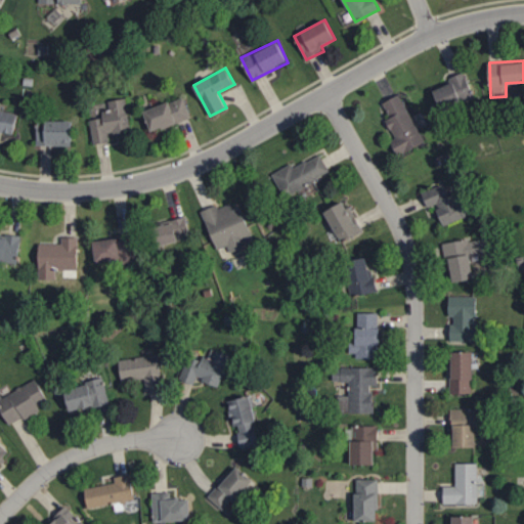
[(451,82),(434,90),(442,110),(475,96),(465,72),(450,78),(451,82)]
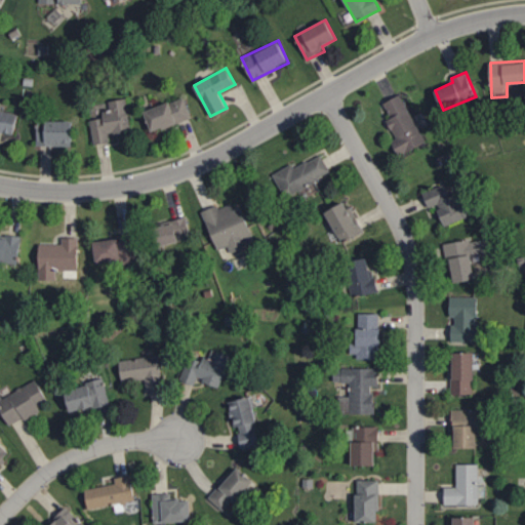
[(427,140),(400,93),(384,103),(392,117),(387,120),(397,137),(391,140),(399,156),(427,140)]
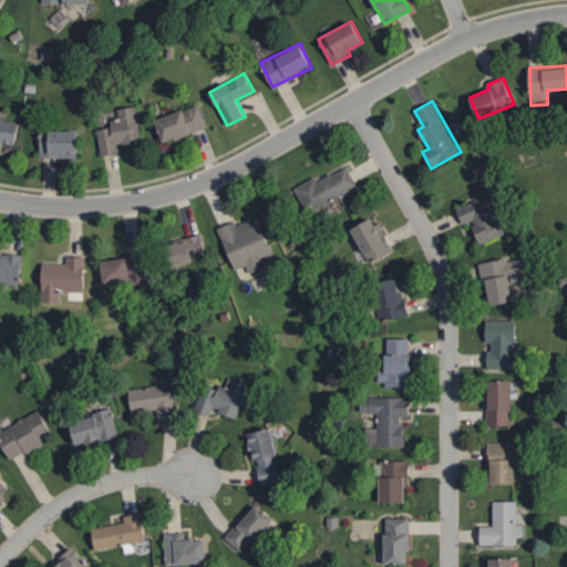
[(206,126),(198,104),(156,120),(164,143),(206,126)]
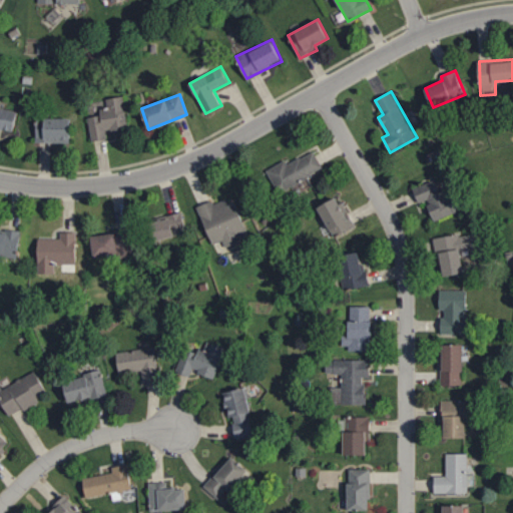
[(87,116),(92,141),(107,138),(106,131),(128,127),(122,95),(106,98),(107,107),(100,108),(100,114),(87,116)]
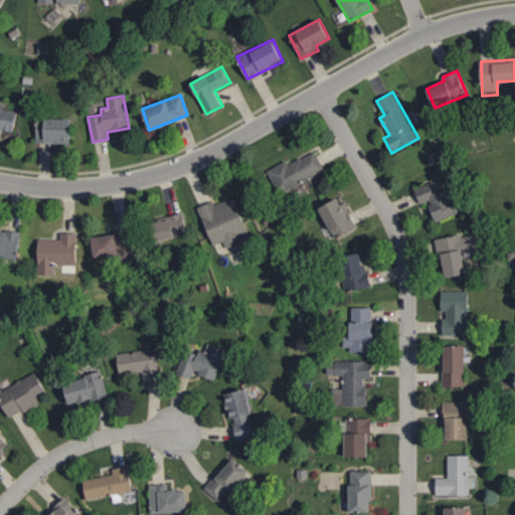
[(18,111),(0,107),(0,129),(14,132),(18,111)]
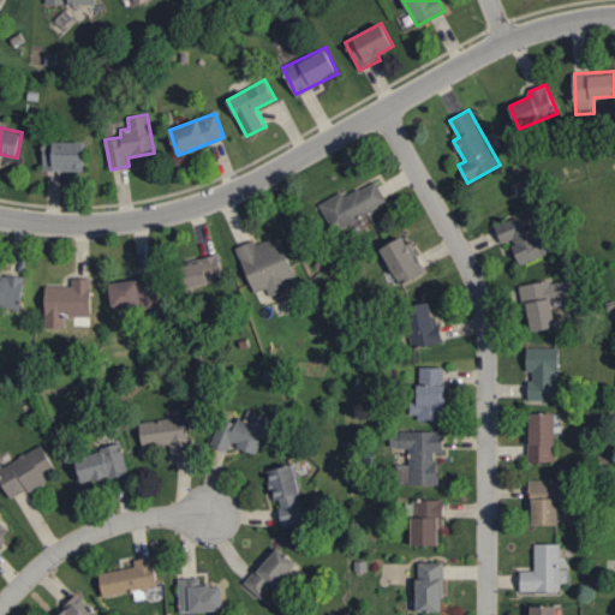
[(85,142),(54,141),(53,171),(84,172),(85,142)]
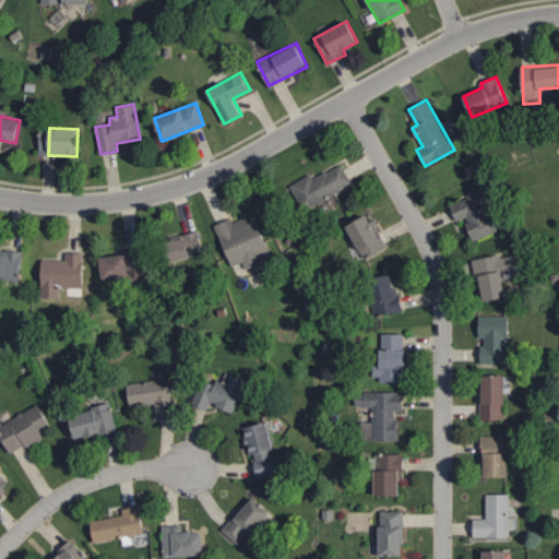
[(290,186),(304,210),(353,183),(342,164),(313,179),(311,174),(290,186)]
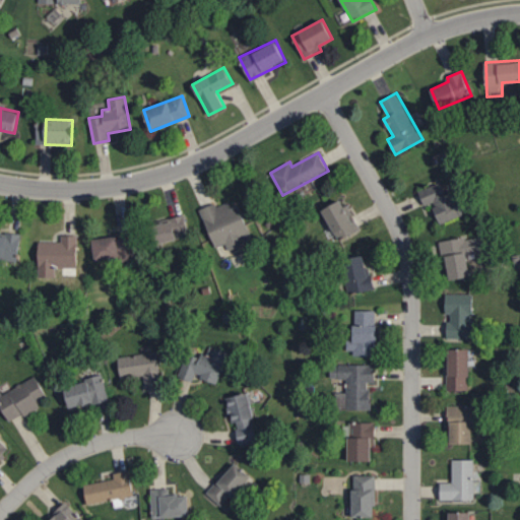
[(440,223),(467,213),(457,190),(447,194),(442,181),(418,191),(425,205),(432,203),(440,223)]
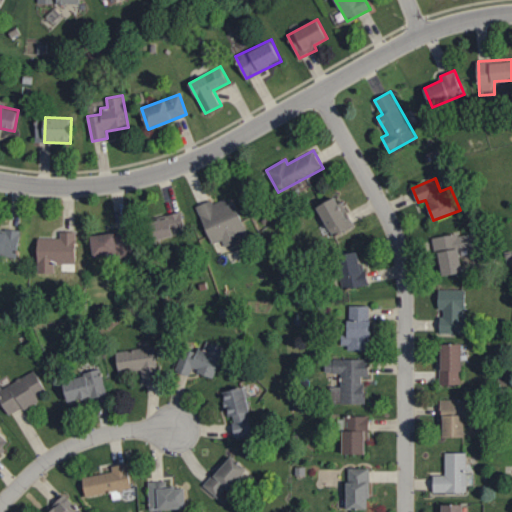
[(212,244),(223,240),(225,246),(249,237),(234,197),(214,205),(213,200),(197,206),(212,244)]
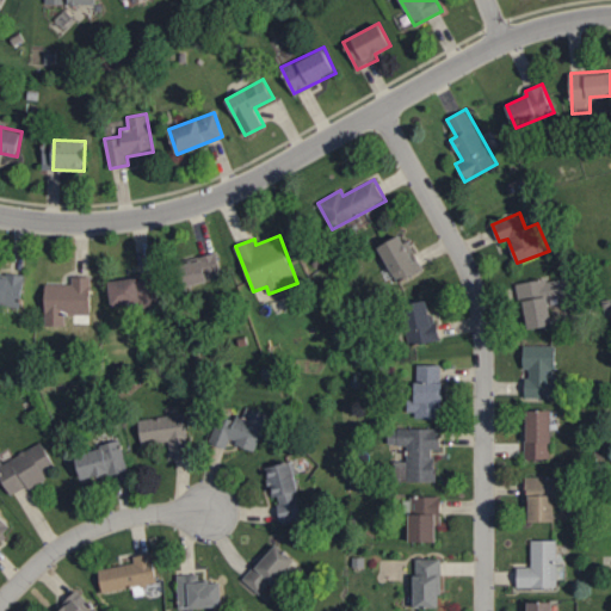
[(405,242),(401,235),(380,245),(395,282),(424,270),(411,240),(405,242)]
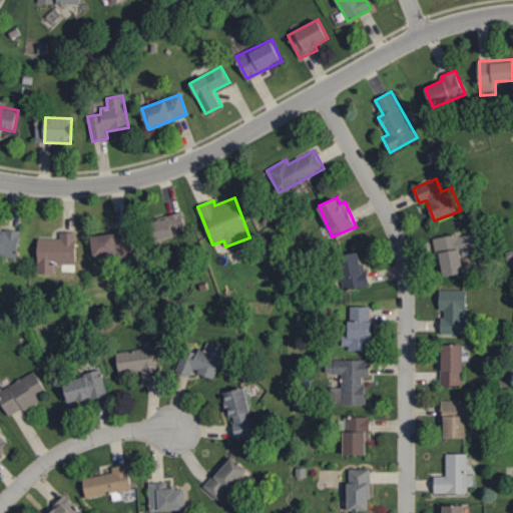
[(155,239),(187,231),(182,211),(150,219),(155,239)]
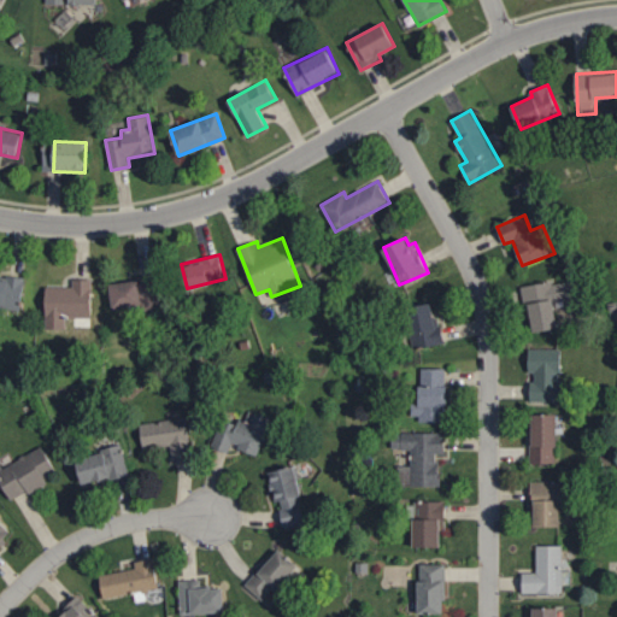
[(110,281),(113,310),(164,303),(159,274),(110,281)]
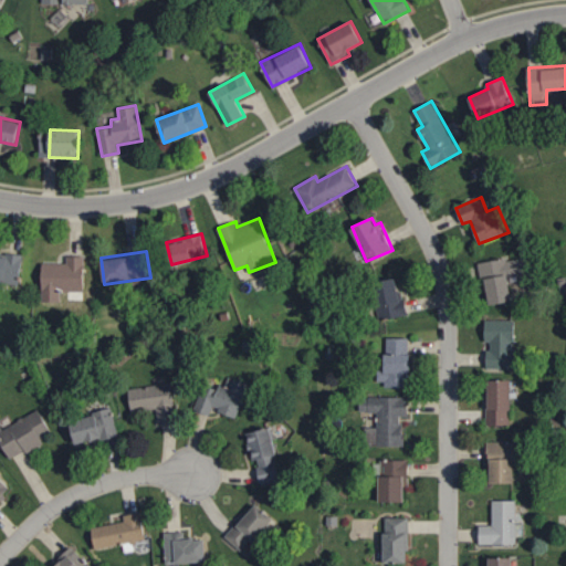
[(0,281),(21,283),(22,254),(0,253),(0,281)]
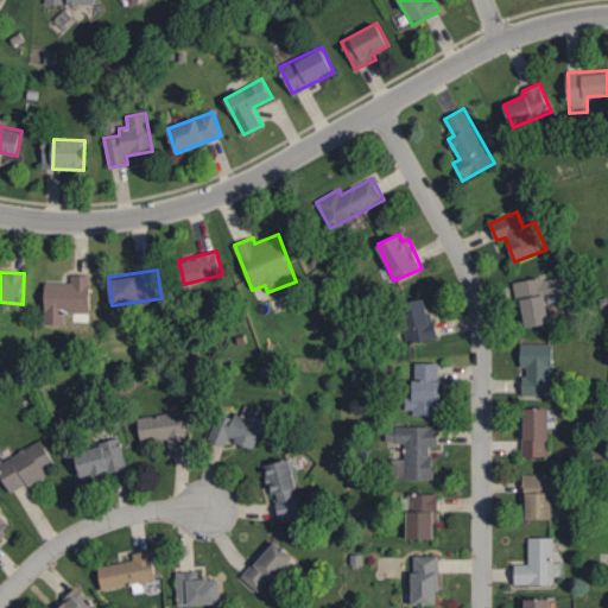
[(71,283),(45,282),(45,323),(65,323),(65,312),(90,312),(90,274),(73,274),(71,283)]
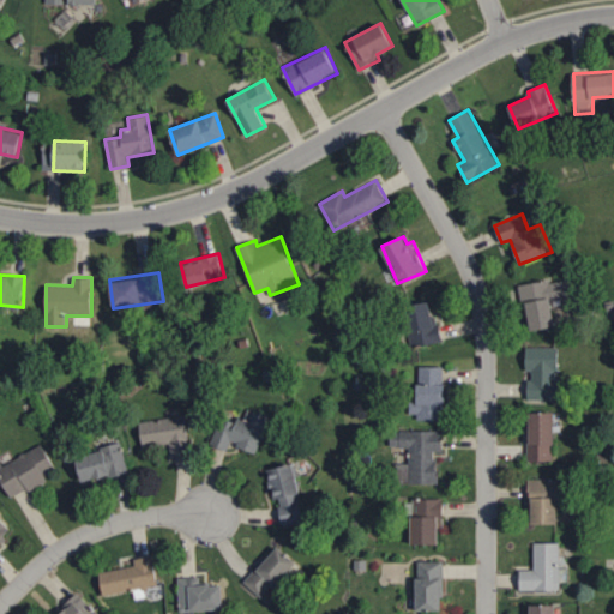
[(555,326),(552,300),(577,298),(573,277),(519,284),(524,317),(529,315),(531,330),(555,326)]
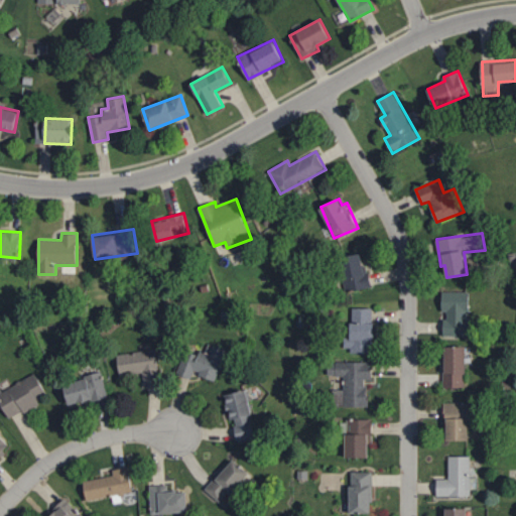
[(371,286),(363,252),(340,257),(348,291),(371,286)]
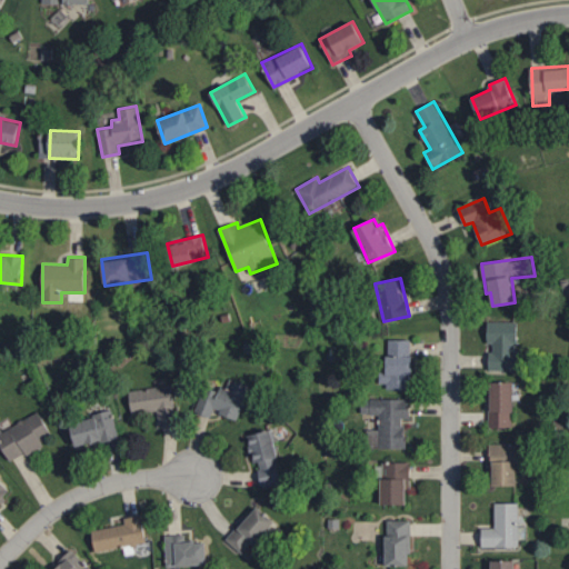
[(490,370),(518,369),(518,320),(487,321),(488,343),(490,343),(490,370)]
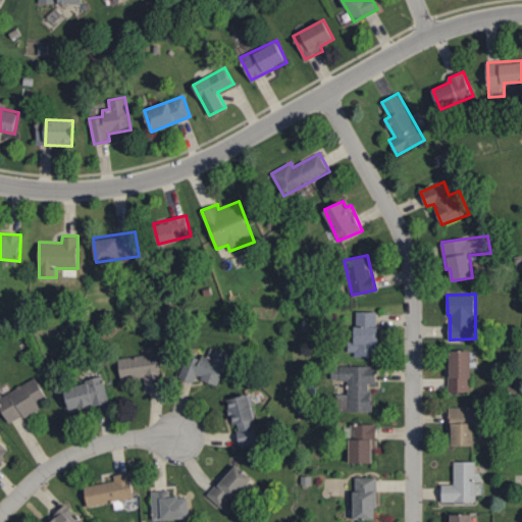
[(378,355),(377,311),(355,311),(356,341),(349,341),(349,355),(378,355)]
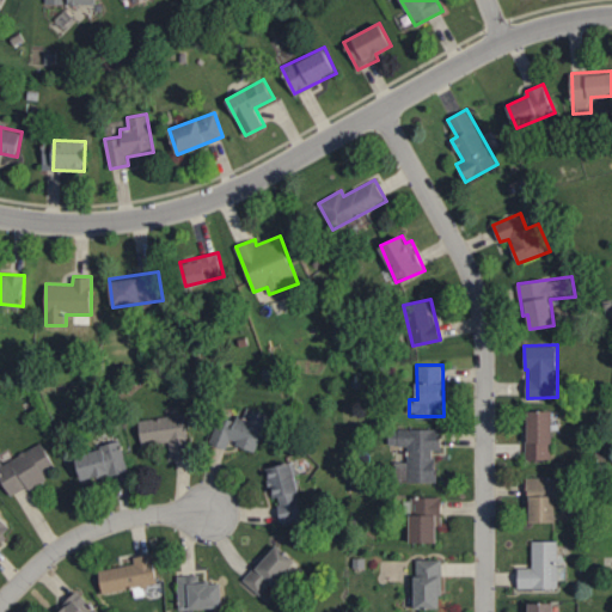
[(220,412),(209,444),(226,450),(230,441),(256,451),(269,415),(248,407),(242,421),(220,412)]
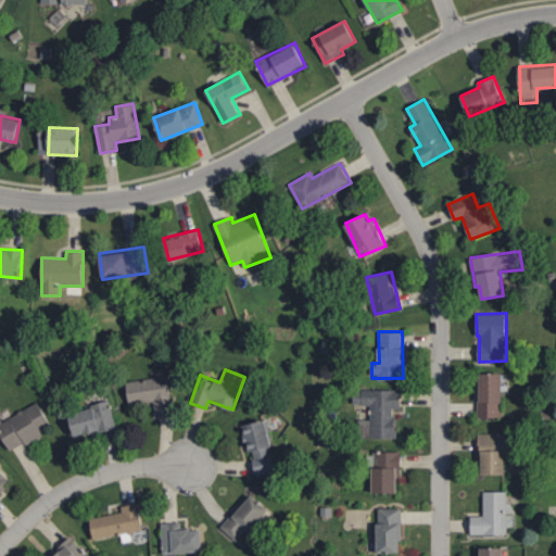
[(479,418),(503,417),(502,373),(479,373),(479,418)]
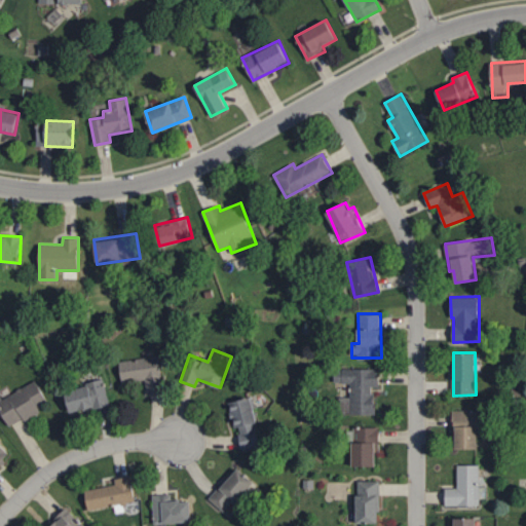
[(122,382),(145,379),(147,391),(164,389),(159,355),(120,361),(122,382)]
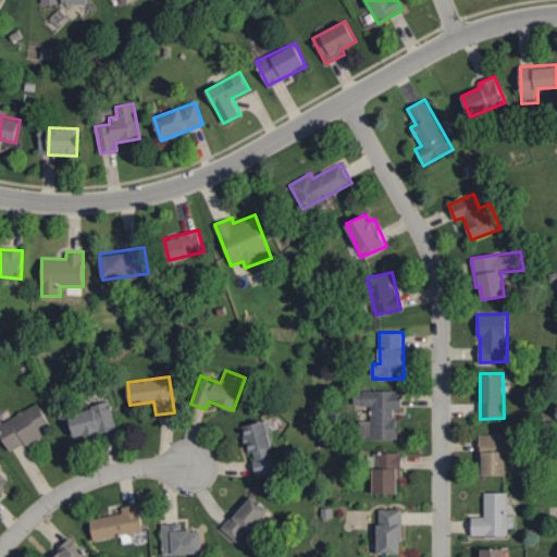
[(359,437),(396,438),(397,409),(401,409),(401,391),(355,390),(354,406),(371,406),(371,420),(360,420),(359,437)]
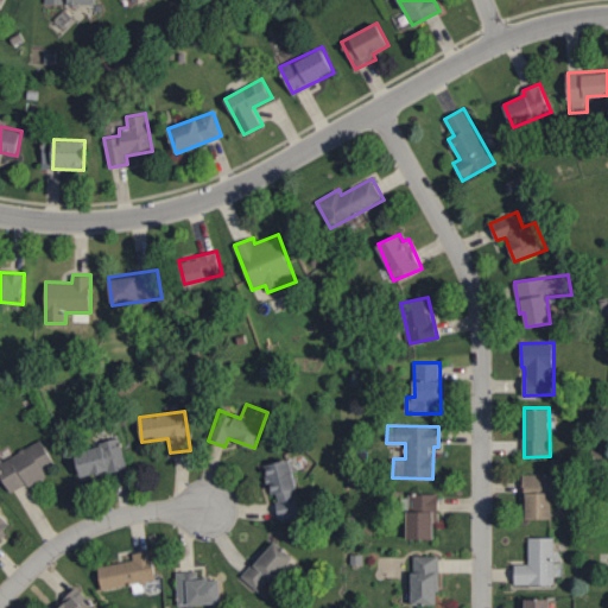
[(58,468),(43,439),(0,462),(0,472),(12,493),(58,468)]
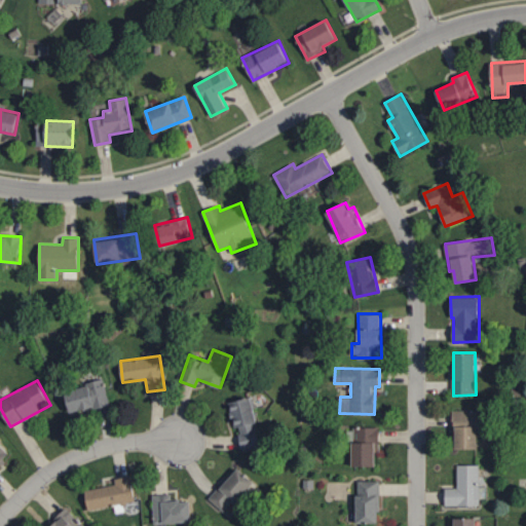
[(66,387),(70,412),(110,406),(106,381),(66,387)]
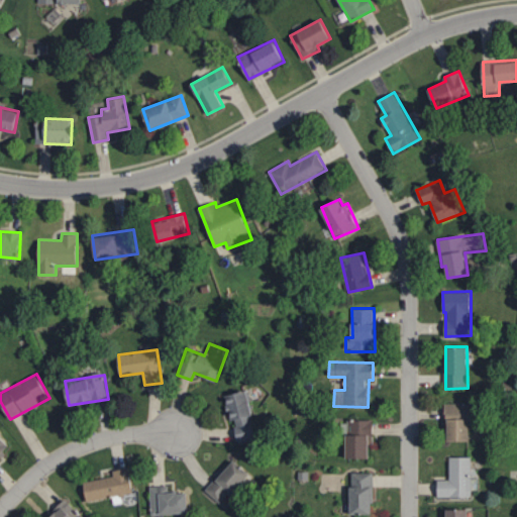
[(257,437),(246,390),(224,395),(230,420),(233,420),(238,442),(257,437)]
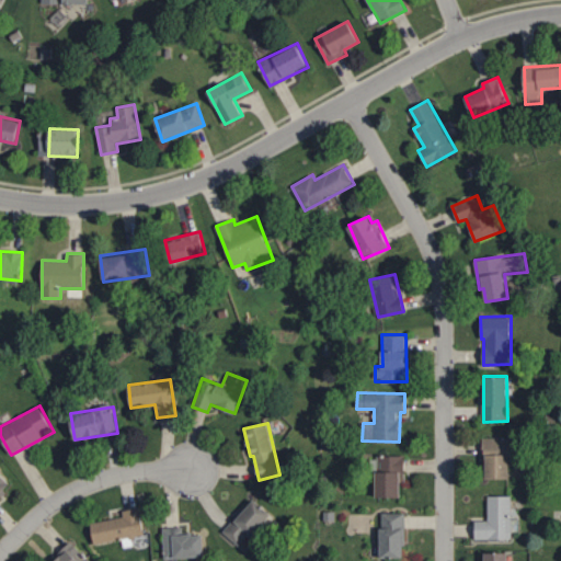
[(510,437),(485,436),(484,478),(508,479),(510,437)]
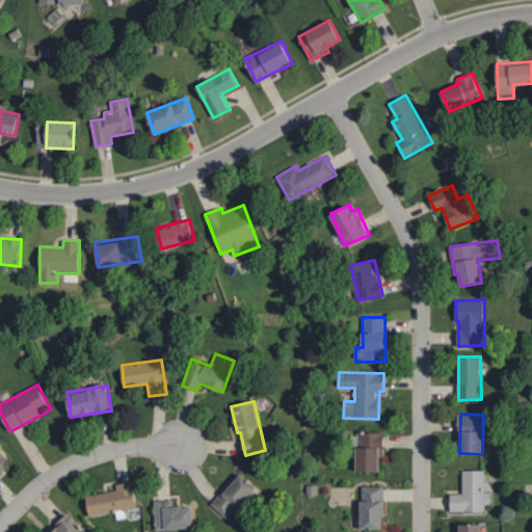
[(379,472),(380,456),(383,456),(384,432),(357,431),(356,471),(379,472)]
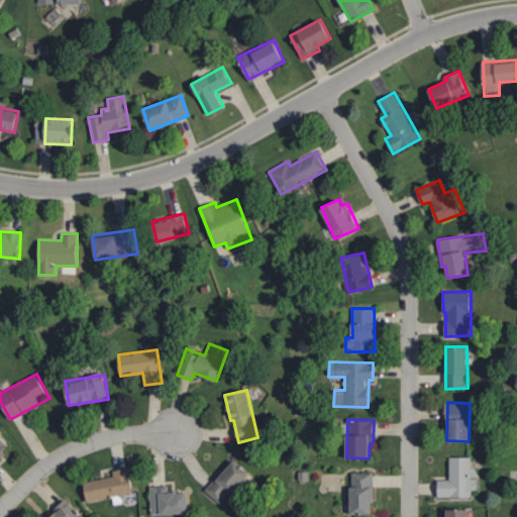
[(0,457),(12,447),(0,434),(0,457)]
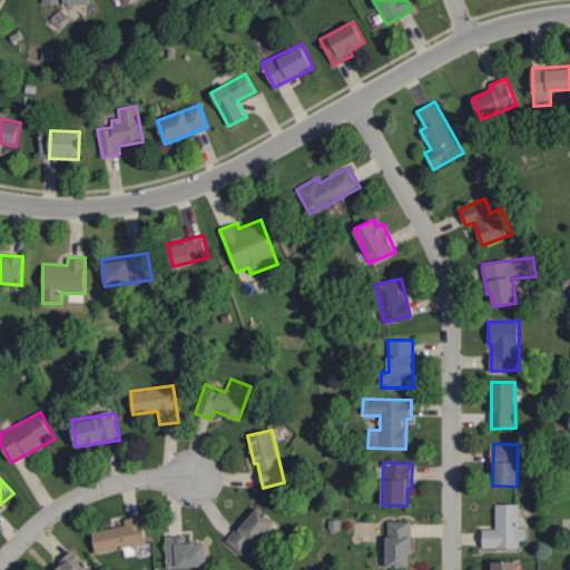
[(520,548),(520,503),(497,503),(497,529),(483,529),(482,547),(520,548)]
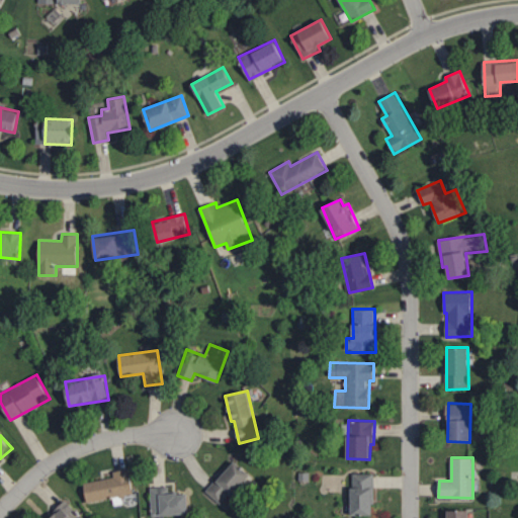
[(250,475),(235,460),(206,491),(222,505),(250,475)]
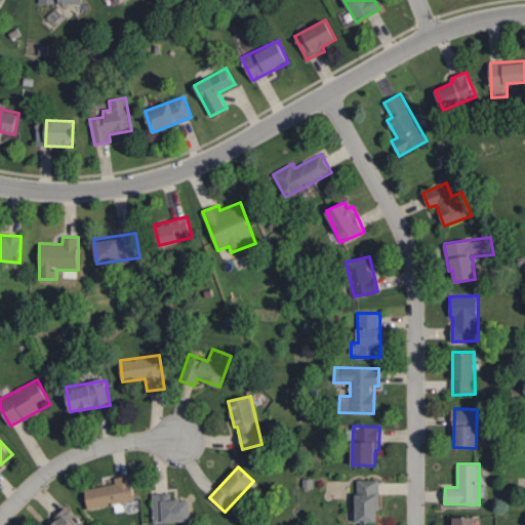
[(135,501),(131,475),(115,478),(116,484),(85,488),(88,509),(135,501)]
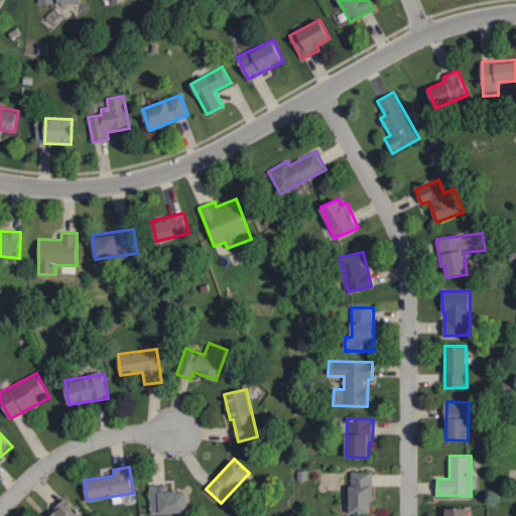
[(350,513),(372,513),(372,472),(350,472),(350,513)]
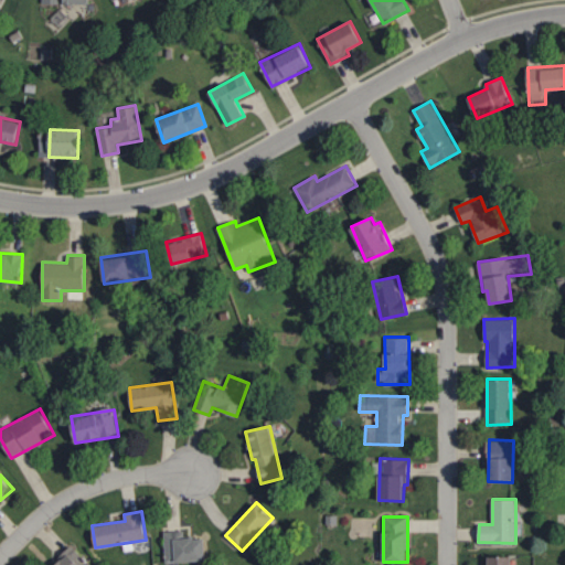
[(205,536),(185,537),(184,530),(164,531),(166,562),(205,561),(205,536)]
